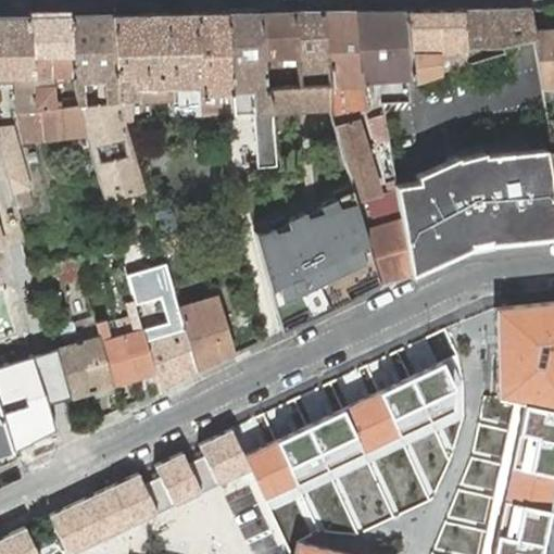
[(530,10),(462,11),(466,64),(503,52),(502,47),(534,39),(536,39),(533,30),(530,10)]
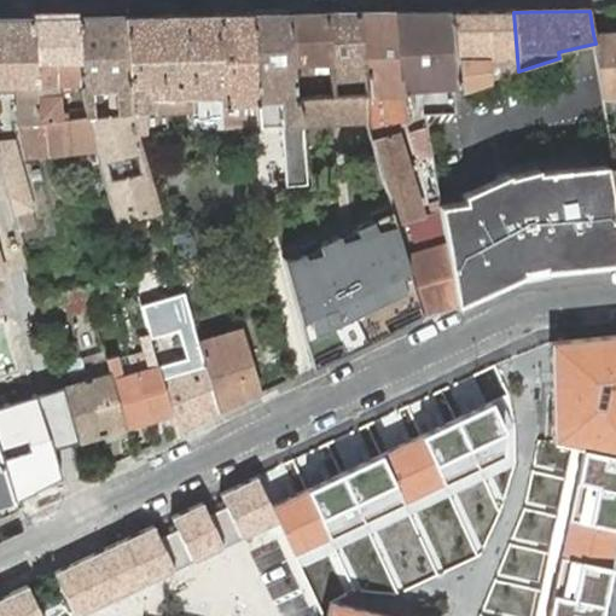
[(513,12),(454,13),(462,89),(518,71),(513,12)]
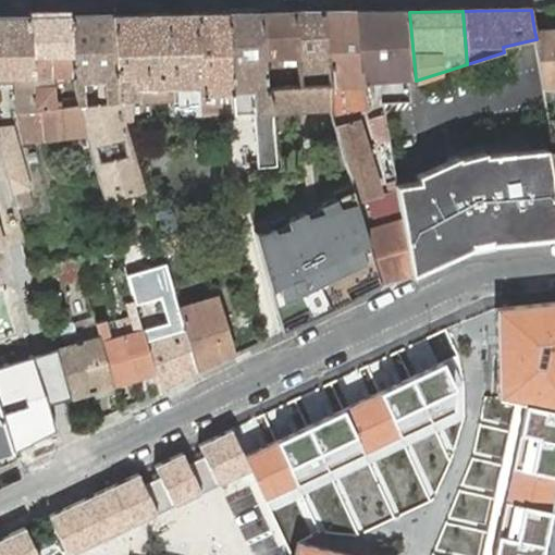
[(358,12),(325,13),(331,86),(332,111),(354,189),(357,200),(380,194),(359,125),(358,113),(372,110),(368,95),(366,86),(366,84),(362,53),(358,12)]
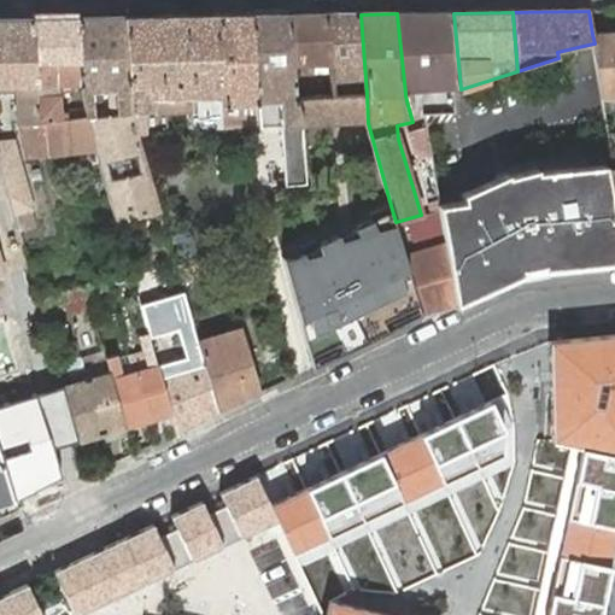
[(454,13),(397,13),(402,59),(405,93),(405,95),(408,105),(415,104),(414,93),(454,91),(454,89),(461,89),(454,13)]
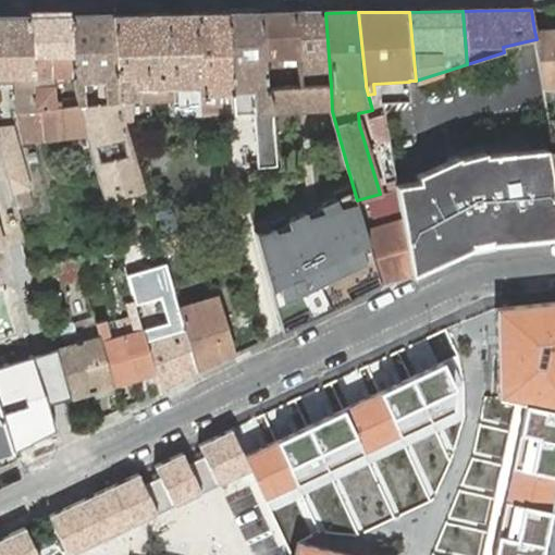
[(296,13),(261,14),(264,59),(284,58),(294,58),(299,58),(296,13)]
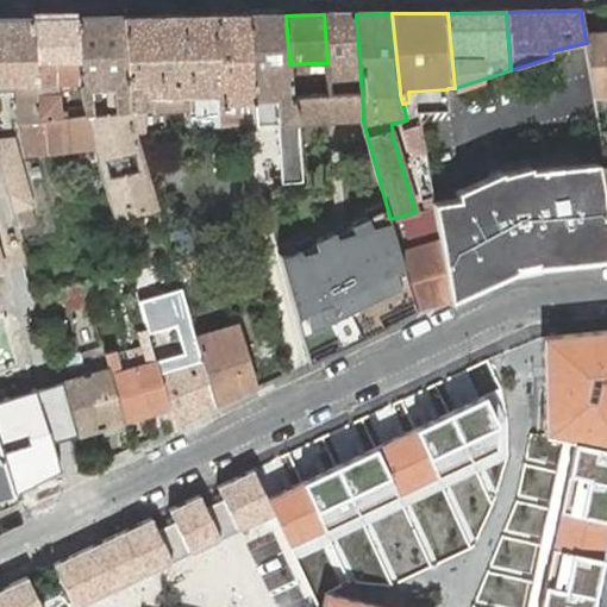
[(356,14),(324,14),(327,63),(329,82),(330,97),(362,94),(356,14)]
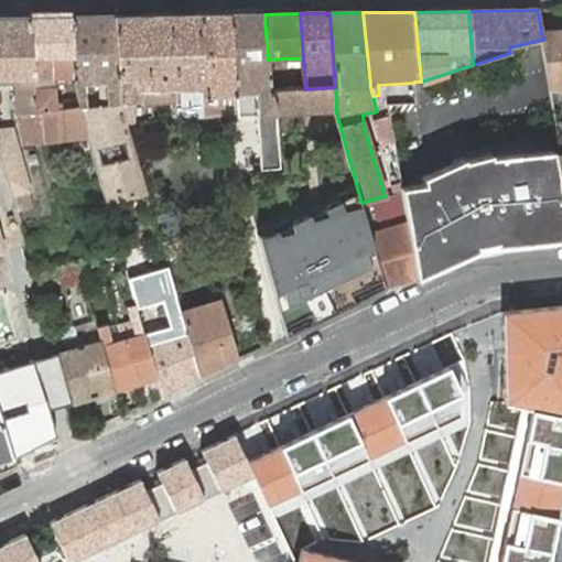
[(143,17),(116,17),(122,105),(128,123),(136,123),(134,95),(146,95),(147,122),(155,122),(154,97),(173,96),(173,107),(174,121),(183,120),(183,109),(206,108),(207,119),(213,119),(231,118),(239,118),(238,95),(233,14),(143,17)]
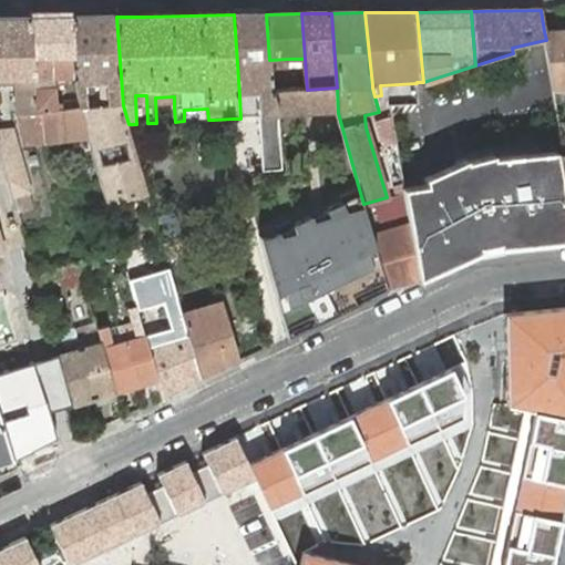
[(266,14),(234,14),(239,95),(240,119),(259,117),(264,173),(284,171),(279,116),(273,91),(271,84),(269,60),(266,14)]
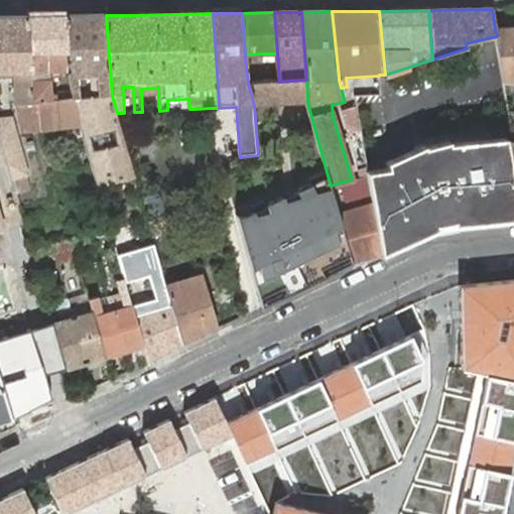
[(74,99),(81,125),(91,158),(99,187),(118,183),(136,178),(117,113),(112,96),(106,15),(67,16),(72,72),(74,99)]
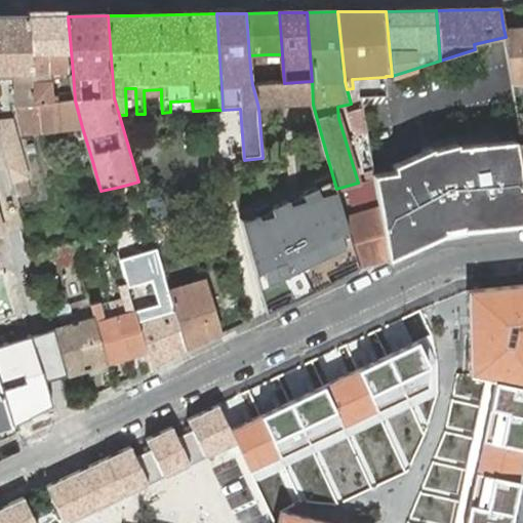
[(68,16),(28,17),(32,75),(34,106),(61,103),(59,96),(52,97),(50,74),(73,73),(68,16)]
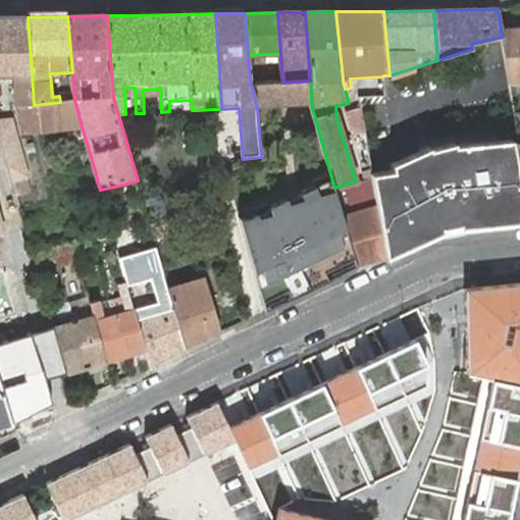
[(0,17),(0,74),(15,75),(16,107),(21,120),(41,118),(43,132),(82,126),(74,100),(60,102),(34,105),(32,74),(28,17),(0,17)]
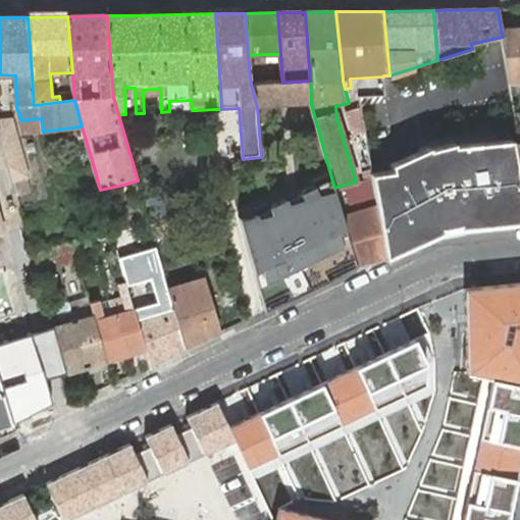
[(519,27),(501,29),(503,37),(502,37),(510,83),(519,82),(519,27)]
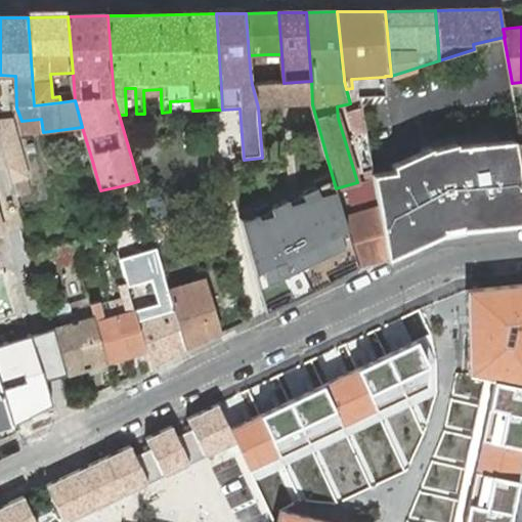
[(284,83),(283,71),(265,72),(265,84),(284,83)]
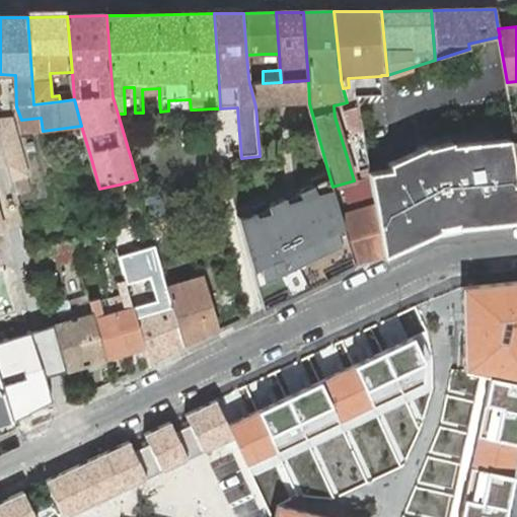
[(249,83),(255,106),(309,103),(308,80),(281,82),(263,83),(255,83),(249,83)]
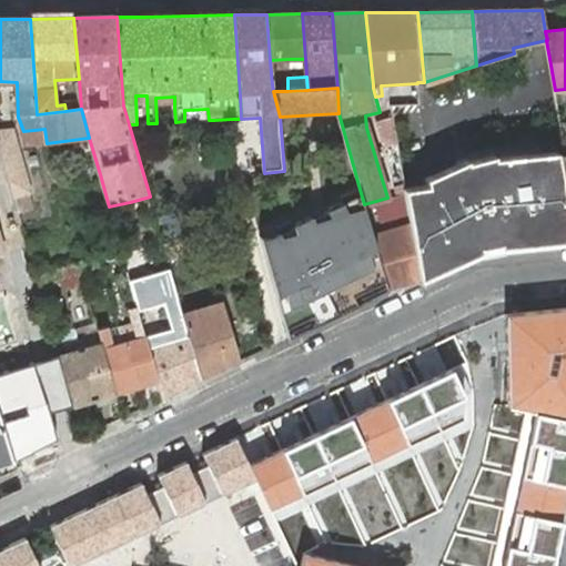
[(14,131),(0,132),(0,142),(16,198),(31,194),(14,131)]
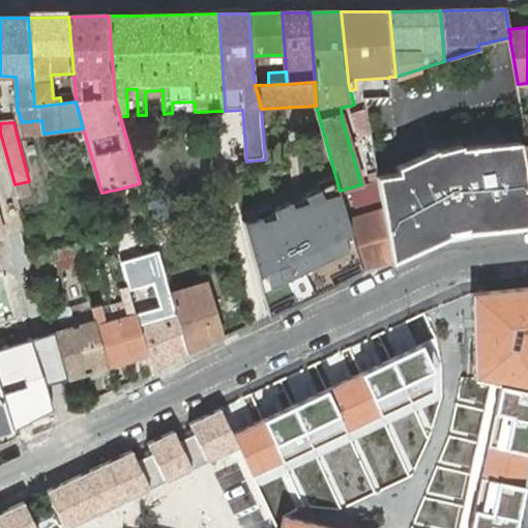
[(384,211),(391,261),(435,243),(472,228),(472,231),(527,225),(527,177),(523,146),(522,144),(464,149),(464,145),(440,151),(439,149),(415,156),(399,163),(397,169),(378,176),(384,211)]
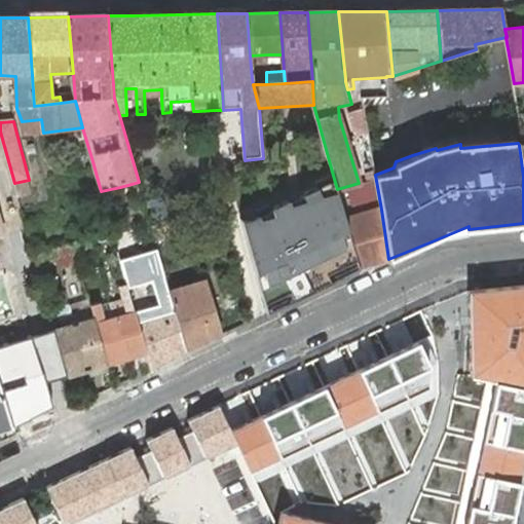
[(259,218),(244,226),(268,314),(361,271),(346,220),(334,179),(316,186),(319,190),(273,212),(271,208),(257,215),(259,218)]
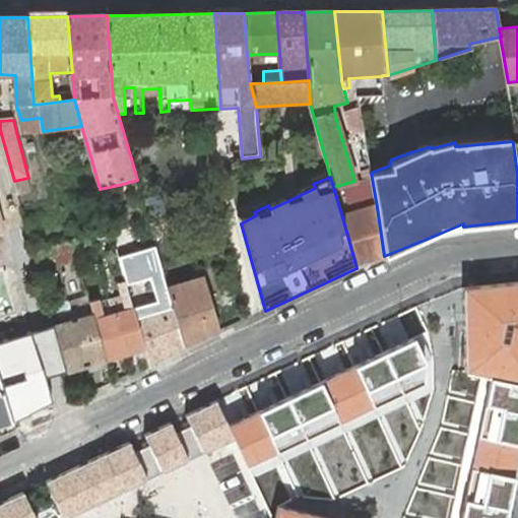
[(342,217),(357,268),(384,256),(377,207),(342,217)]
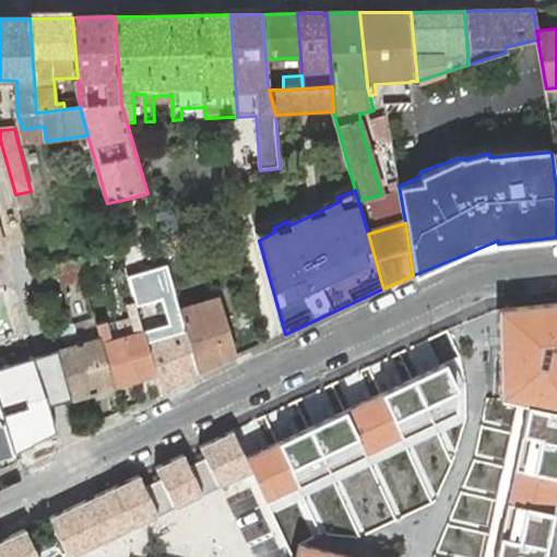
[(79,261),(58,265),(64,289),(85,284),(79,261)]
